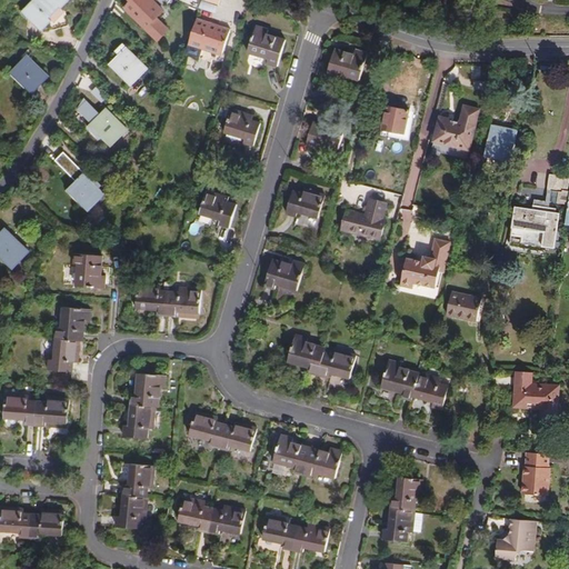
[(32,0),(22,11),(40,29),(45,33),(53,30),(55,31),(70,26),(69,25),(70,25),(66,3),(68,0),(32,0)]
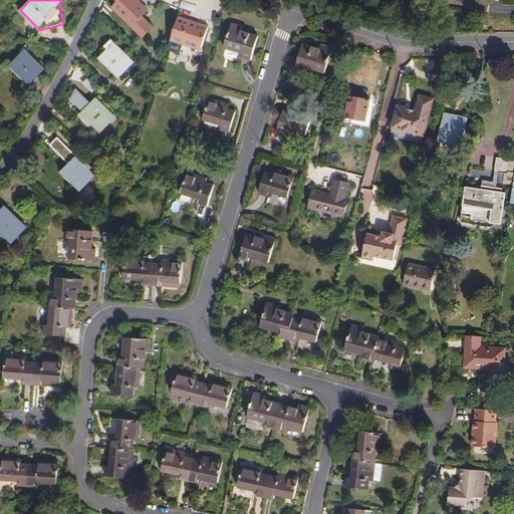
[(144,38),(152,30),(141,19),(149,11),(137,0),(115,0),(117,3),(113,7),(144,38)]
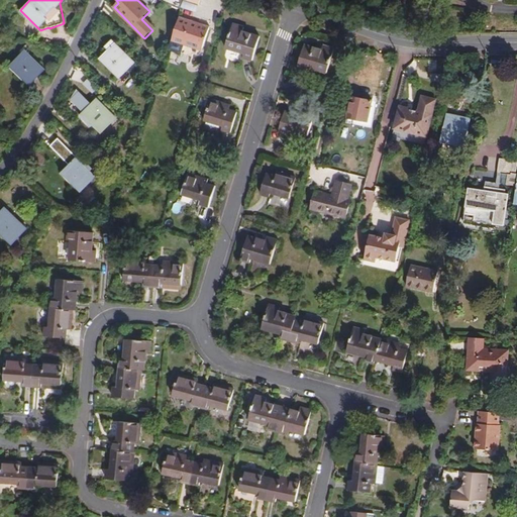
[(184,0),(174,0),(170,6),(181,10),(184,1),(184,0)]
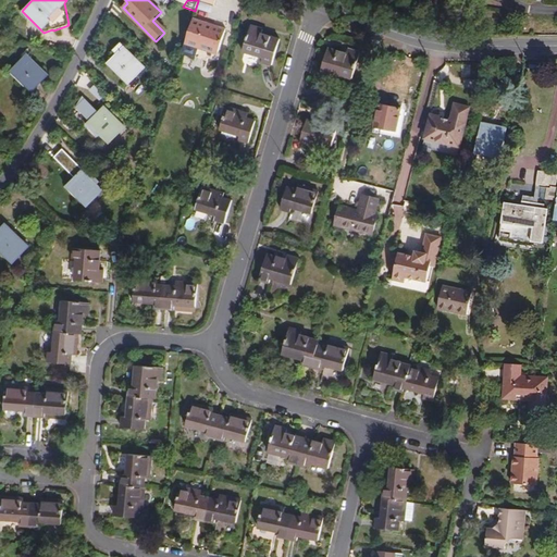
[(226,29),(193,17),(184,44),(197,48),(197,47),(219,53),(226,29)]
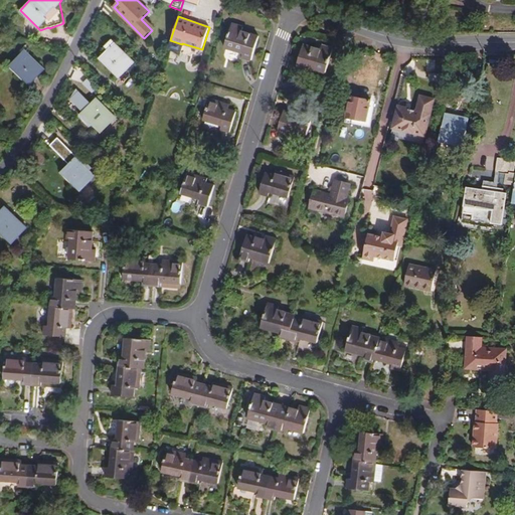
[(243,27),(232,23),(224,47),(243,53),(242,57),(251,60),(259,36),(242,31),(243,27)]
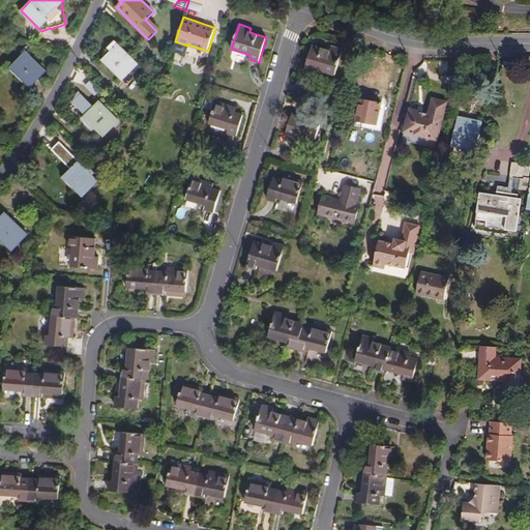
[(115,40),(107,48),(111,52),(102,59),(122,80),(139,63),(115,40)]
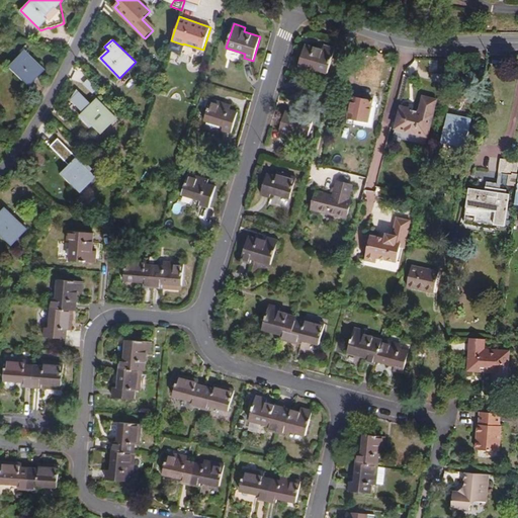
[(323,51),(305,45),(298,69),(308,72),(309,68),(328,73),(335,50),(324,46),(323,51)]
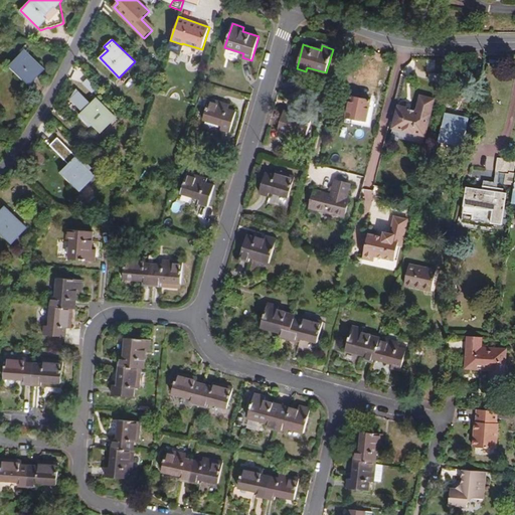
[(25,49),(10,64),(30,83),(44,68),(25,49)]
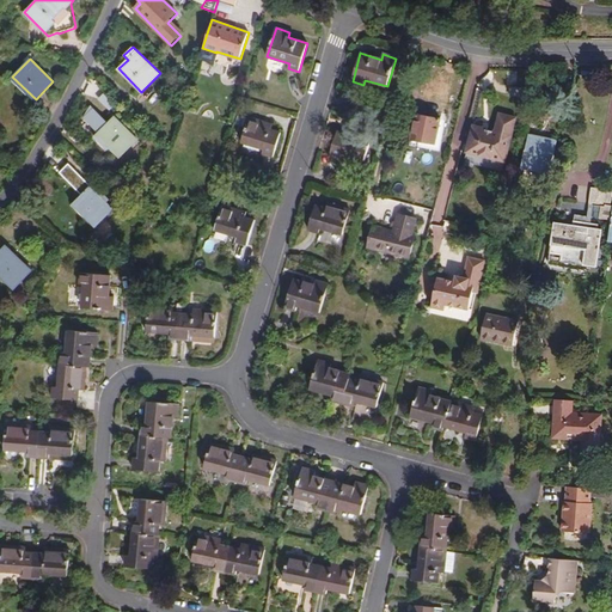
[(115,116),(108,123),(92,106),(84,118),(98,133),(97,134),(120,157),(139,139),(115,116)]
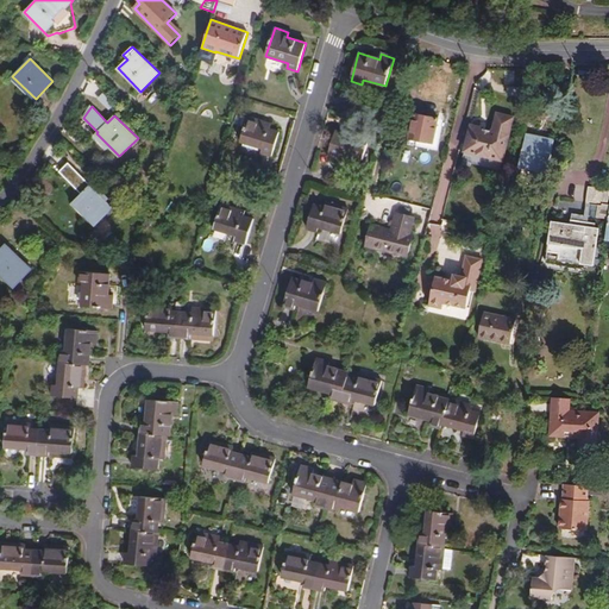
[(437,127),(443,129),(444,120),(439,119),(414,114),(409,138),(433,143),(437,127)]
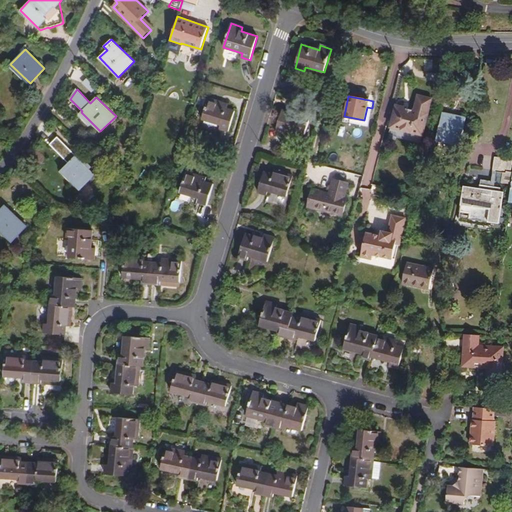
[(415,111),(396,106),(391,127),(411,132),(410,138),(421,140),(431,99),(418,96),(415,111)]
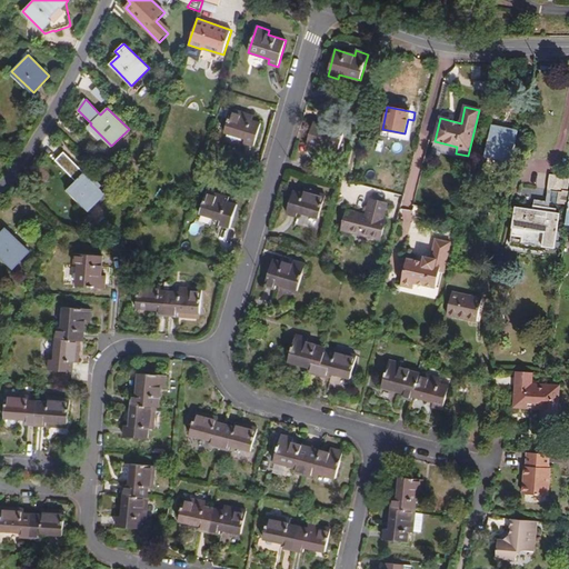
[(253,117),(232,110),(226,132),(246,139),(245,143),(255,146),(261,123),(252,121),(253,117)]
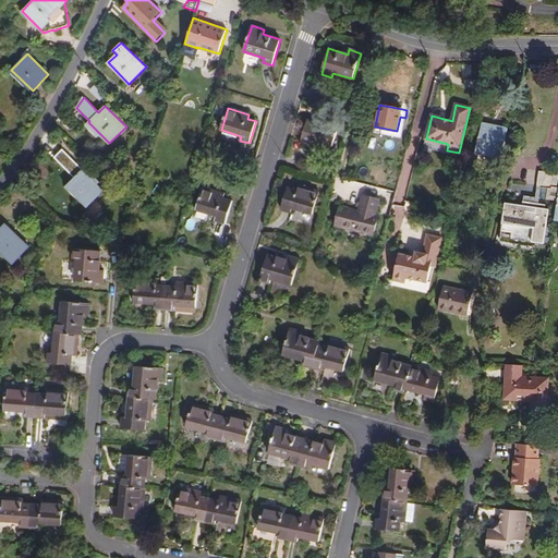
[(401,138),(405,118),(400,117),(397,131),(375,126),(374,133),(401,138)]
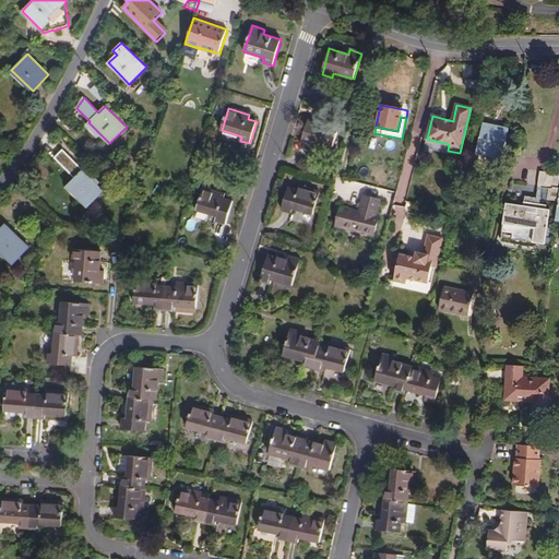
[(333,147),(340,126),(319,119),(318,123),(309,120),(301,142),(312,145),(313,141),(333,147)]
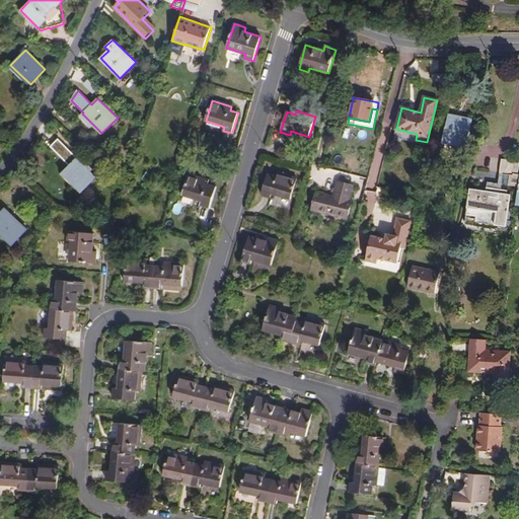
[(455,142),(453,156),(464,158),(472,120),(462,118),(461,120),(448,117),(442,143),(446,144),(446,140),(455,142)]
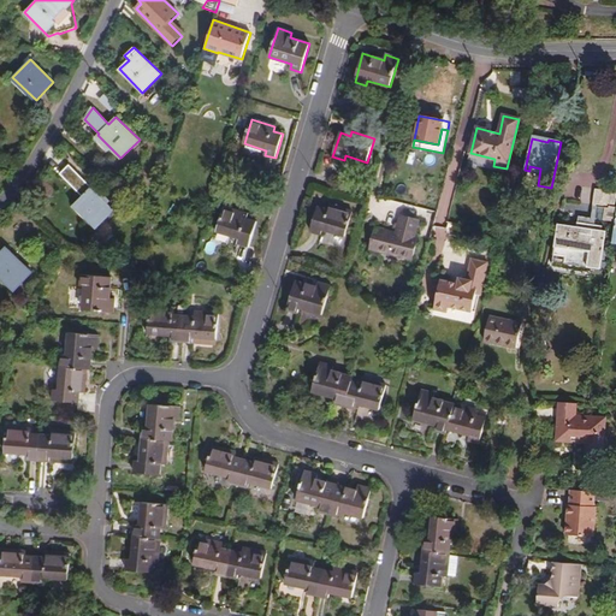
[(92,187),(73,205),(96,229),(116,209),(92,187)]
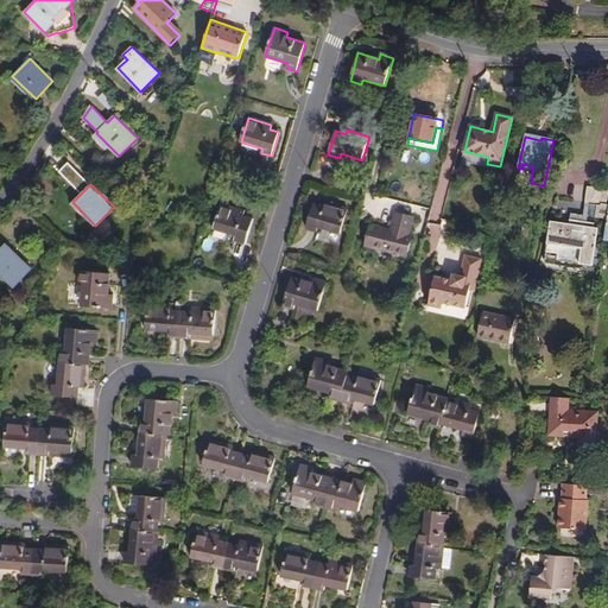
[(584,204),(589,204),(588,216),(607,219),(607,208),(607,190),(605,190),(605,189),(588,187),(584,204)]
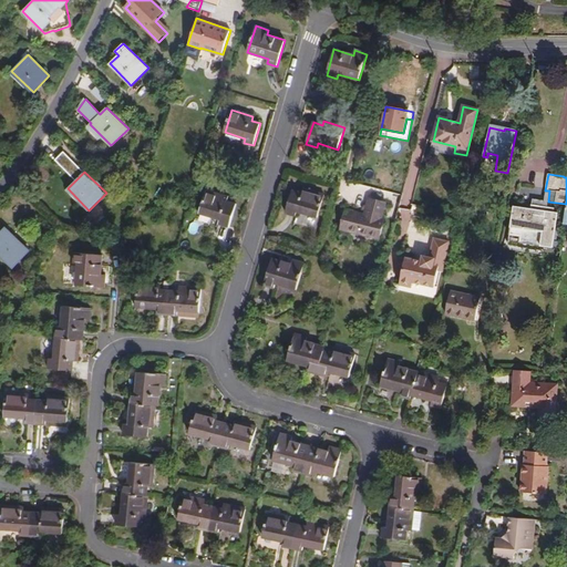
[(301,194),(292,191),(286,213),(296,216),(298,212),(318,217),(325,195),(302,189),(301,194)]
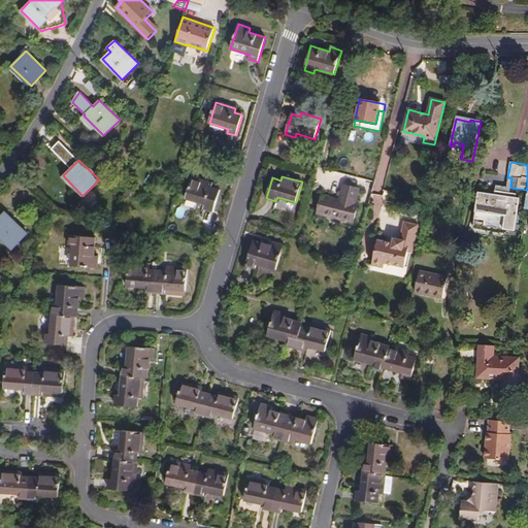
[(512,177),(507,177),(506,187),(496,186),(495,190),(509,193),(510,188),(512,177)]
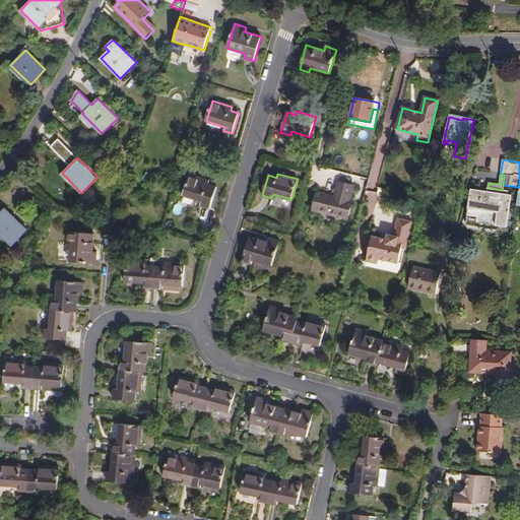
[(209,181),(190,176),(184,196),(202,201),(201,205),(210,208),(216,188),(208,185),(209,181)]
